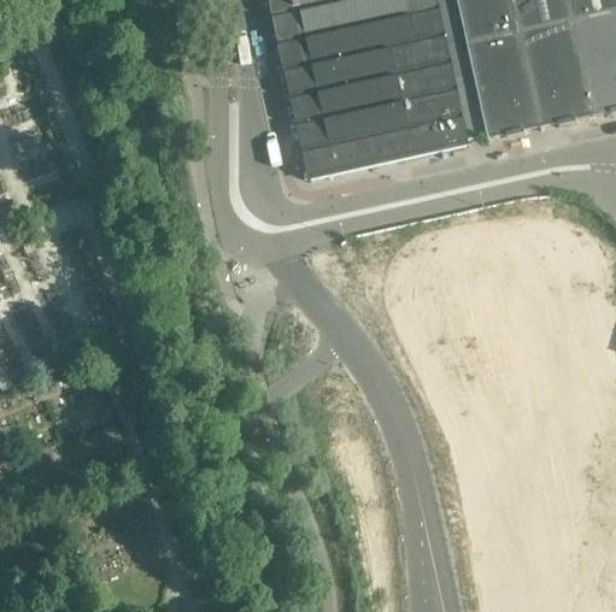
[(457,98),(435,0),(269,0),(277,37),(316,29),(322,58),(340,53),(347,82),(356,80),(362,107),(391,101),(393,111),(457,98)]
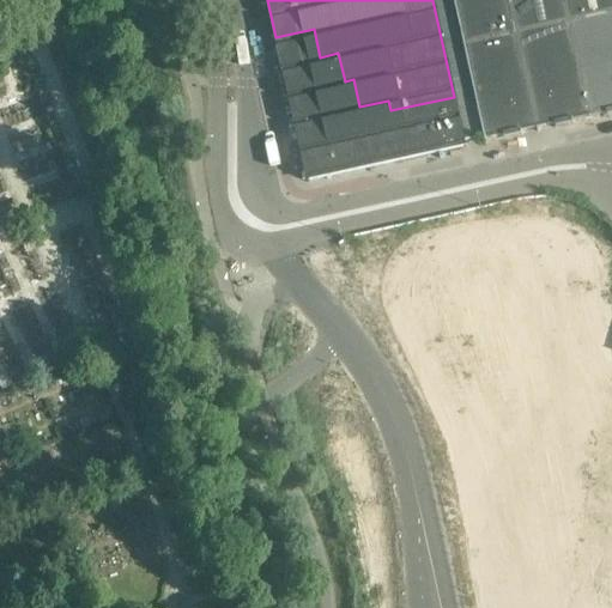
[(515,35),(507,0),(454,0),(464,46),(515,35)]
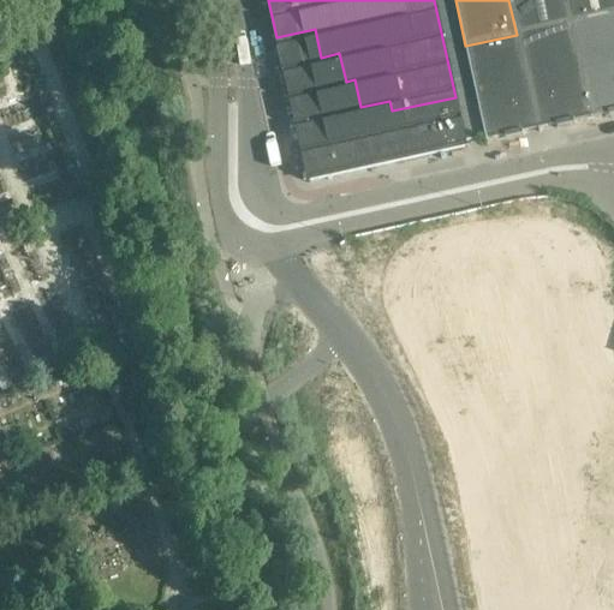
[(570,23),(564,0),(508,0),(517,35),(570,23)]
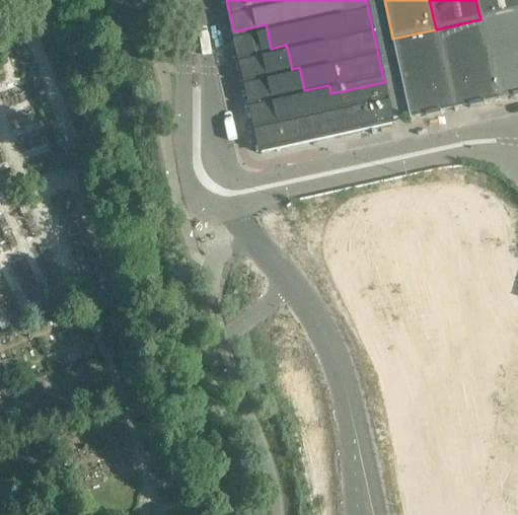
[(517,11),(517,0),(475,0),(481,19),(517,11)]
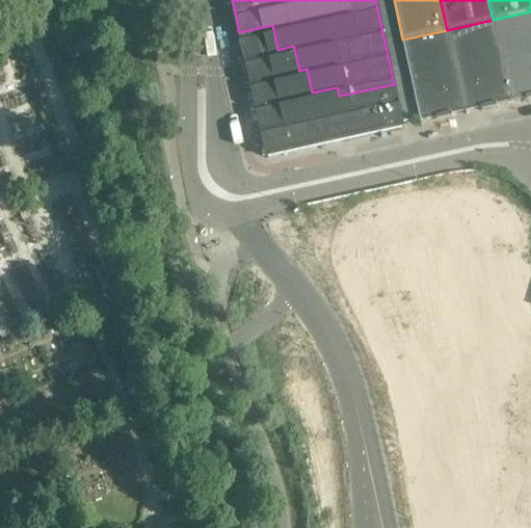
[(530,11),(493,20),(509,101),(526,97),(527,101),(530,100),(530,11)]
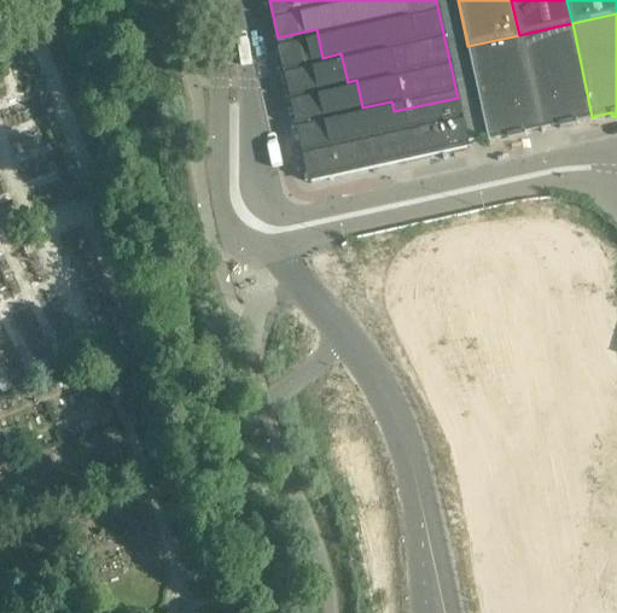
[(592,117),(572,23),(519,35),(540,128),(559,124),(560,129),(577,124),(576,121),(592,117)]
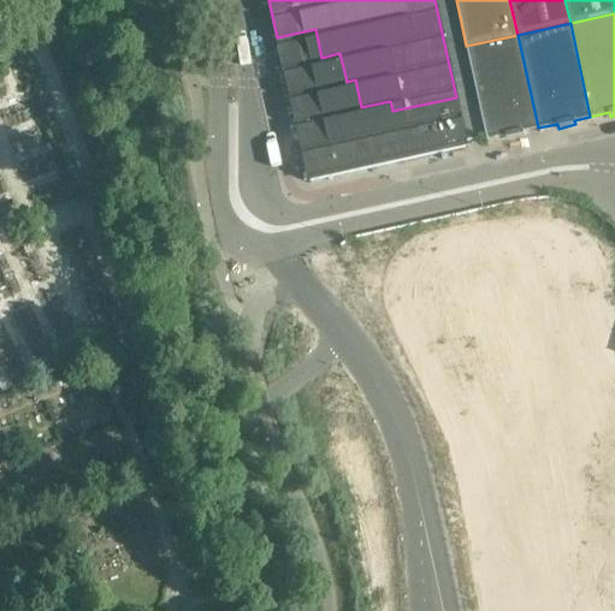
[(466,143),(456,98),(392,111),(390,101),(361,107),(355,79),(347,82),(339,53),(321,58),(315,29),(277,37),(308,178),(466,143)]
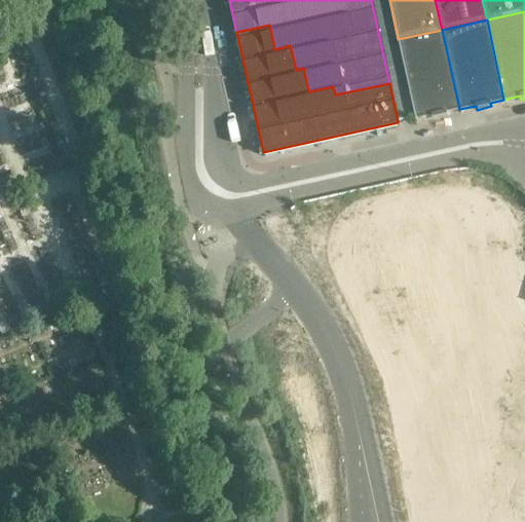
[(459,109),(442,30),(398,39),(415,119),(432,115),(433,119),(447,116),(446,112),(459,109)]
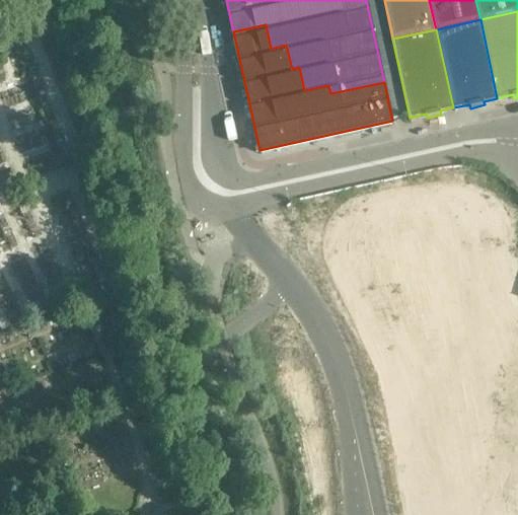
All buildings are outlined.
